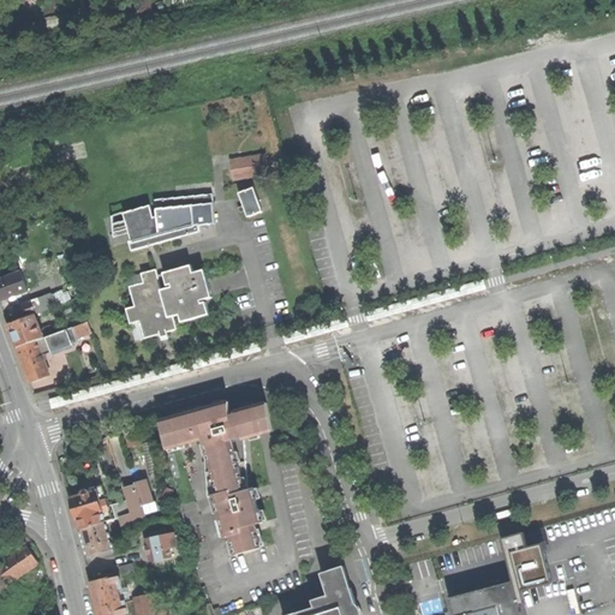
[(233,178),(267,172),(263,155),(231,161),(233,178)]
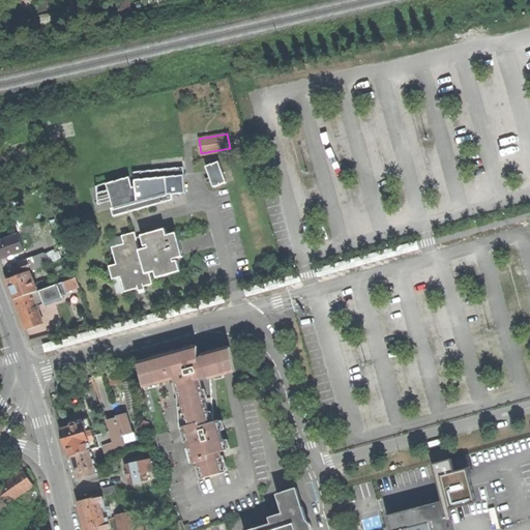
[(214,187),(227,182),(218,162),(206,167),(214,187)]
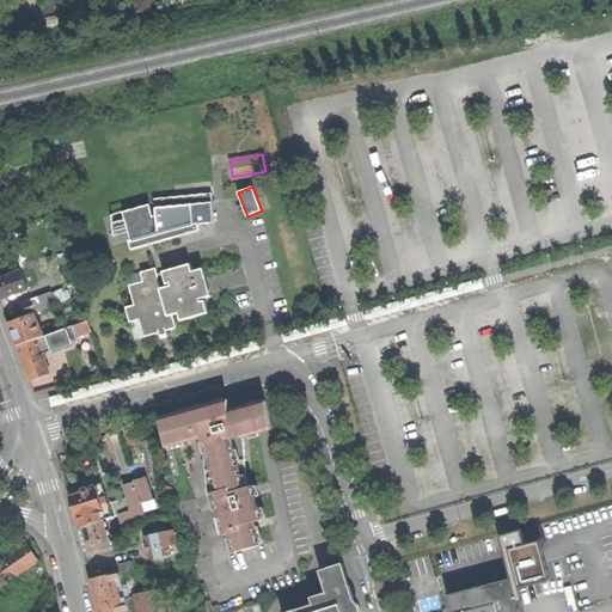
[(200,232),(199,225),(208,228),(210,224),(214,222),(210,193),(154,200),(155,218),(153,218),(150,206),(123,214),(132,243),(129,243),(132,252),(200,232)]
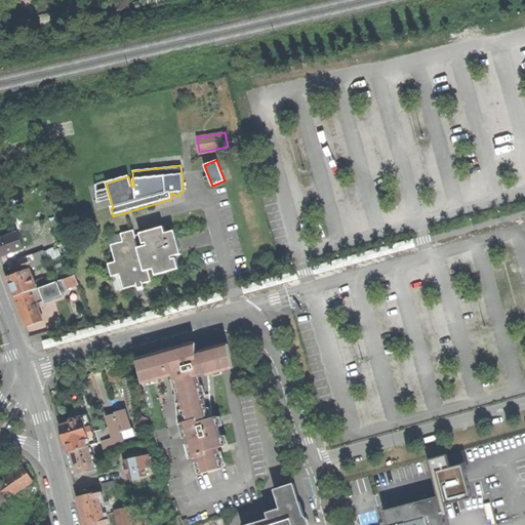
[(136,285),(146,282),(151,281),(148,270),(151,269),(154,268),(156,275),(178,269),(175,257),(172,258),(171,255),(180,253),(175,233),(166,235),(164,229),(135,237),(134,232),(121,235),(122,236),(109,239),(116,264),(109,266),(112,278),(113,278),(116,290),(136,285)]
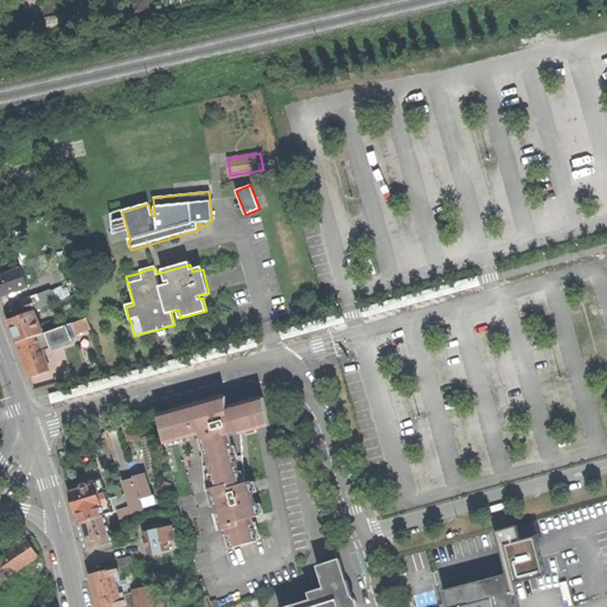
[(0,296),(29,287),(21,267),(0,275),(0,296)]
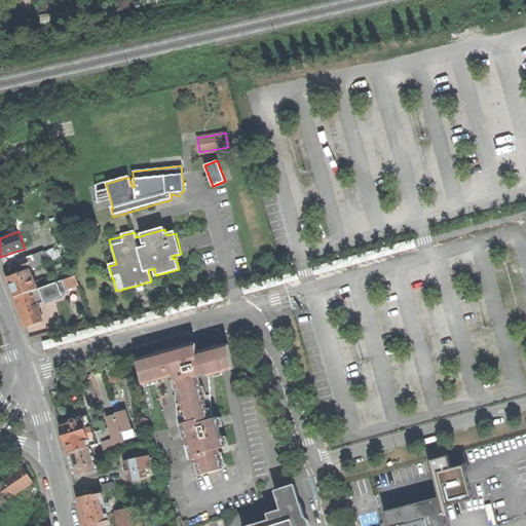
[(9,264),(13,274),(19,272),(30,268),(31,267),(28,258),(9,264)]
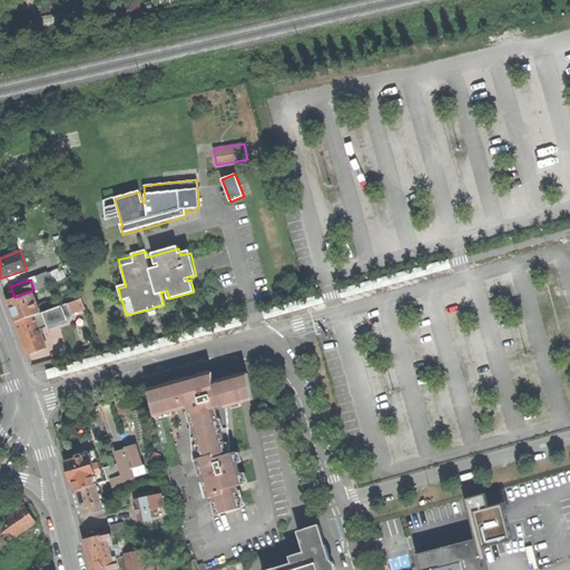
[(42,287),(46,297),(53,295),(49,284),(42,287)]
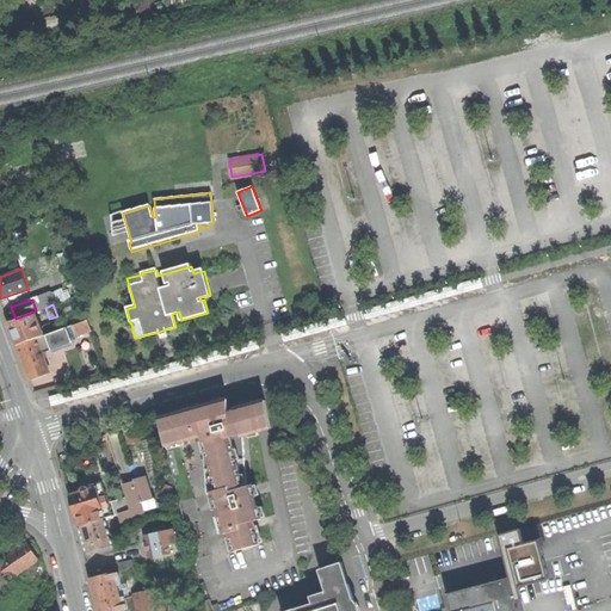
[(35,312),(22,316),(26,328),(39,323),(35,312)]
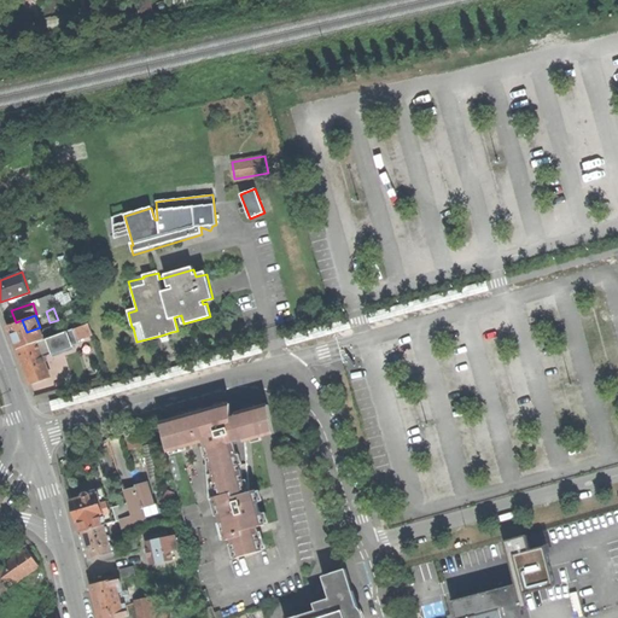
[(12,338),(27,332),(22,320),(16,322),(7,325),(12,338)]
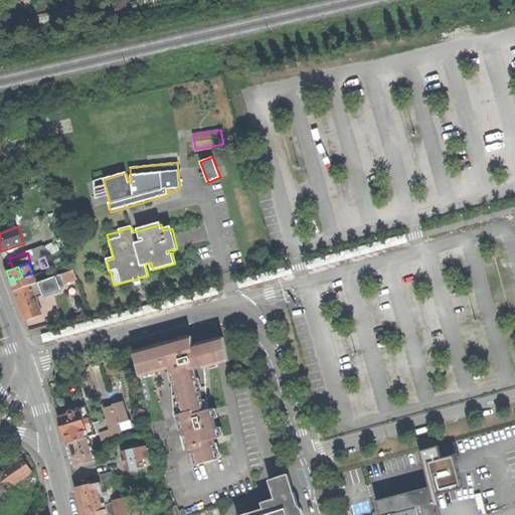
[(65,284),(77,279),(73,269),(61,274),(65,284)]
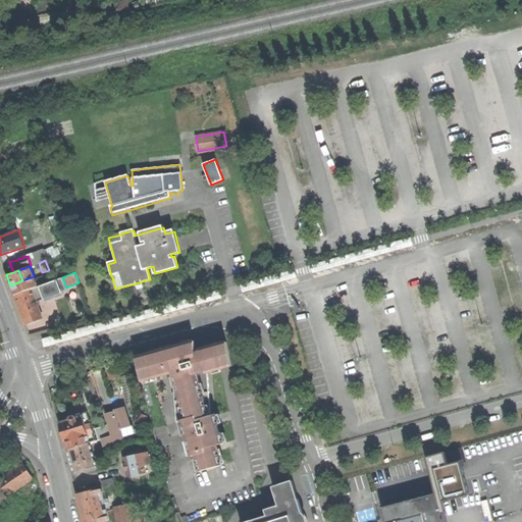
[(38,286),(34,276),(22,280),(10,285),(12,290),(14,295),(32,289),(38,286)]
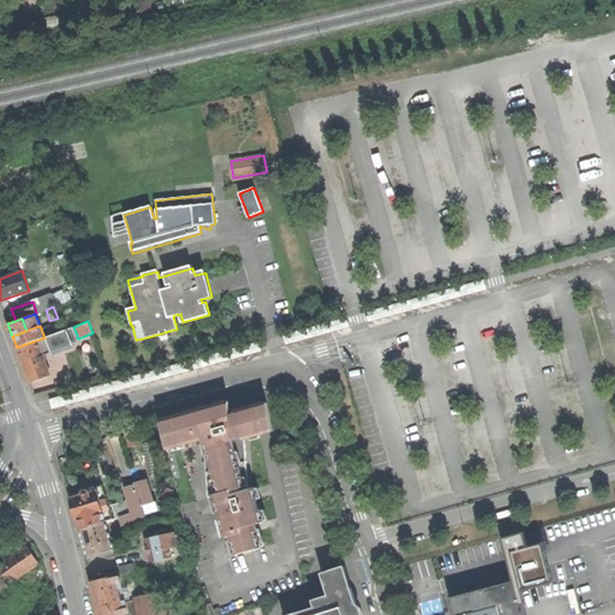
[(72,344),(78,341),(78,339),(73,327),(45,338),(37,340),(42,354),(52,351),(53,354),(73,347),(72,344)]
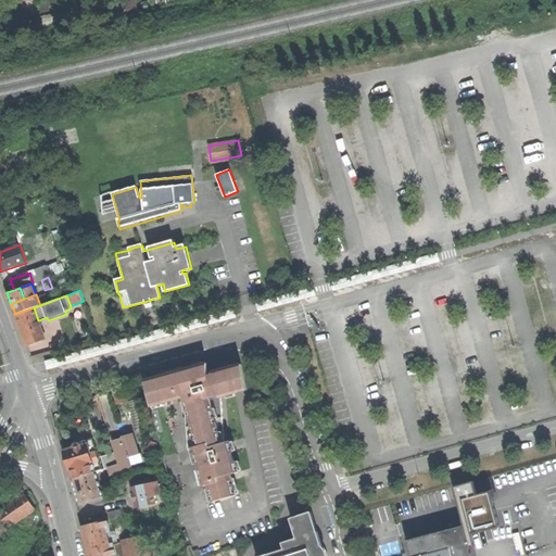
[(27,346),(46,339),(38,320),(34,307),(15,314),(20,326),(27,346)]
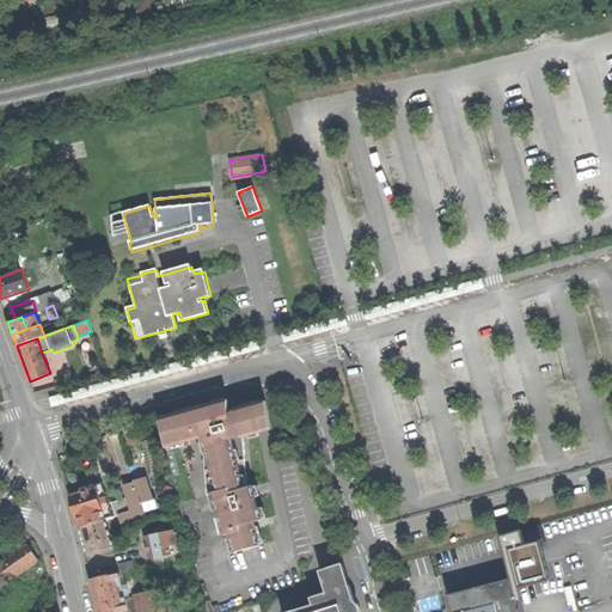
[(36,387),(57,381),(56,375),(35,383),(36,387)]
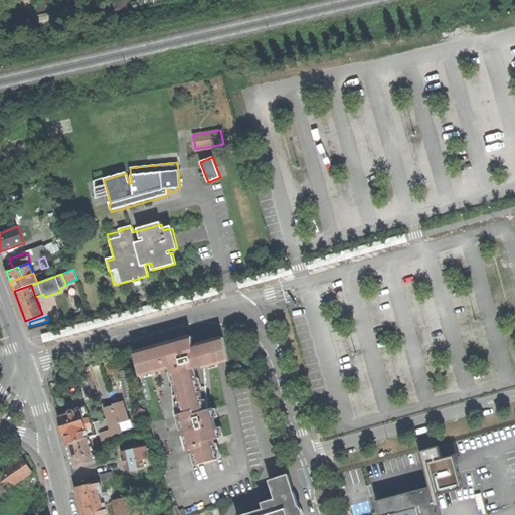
[(206,386),(204,367),(203,347),(201,346),(197,347),(195,347),(193,348),(191,348),(190,338),(188,337),(135,352),(140,376),(171,368),(174,415),(178,414),(188,450),(192,449),(197,465),(219,458),(213,439),(219,437),(216,427),(214,418),(214,417),(208,419),(206,411),(208,410),(206,386)]
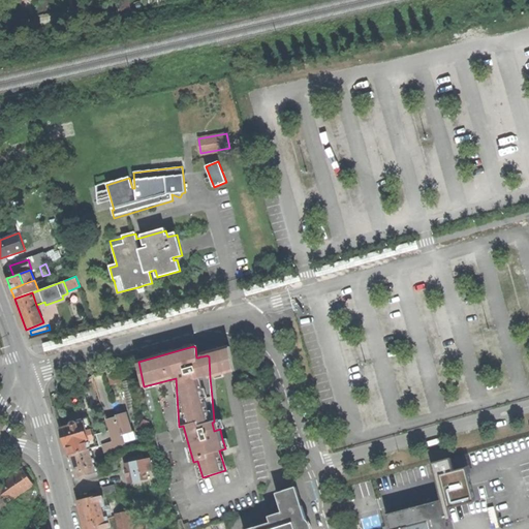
[(209,356),(210,377),(235,371),(229,346),(203,353),(203,356),(207,355),(209,356)]
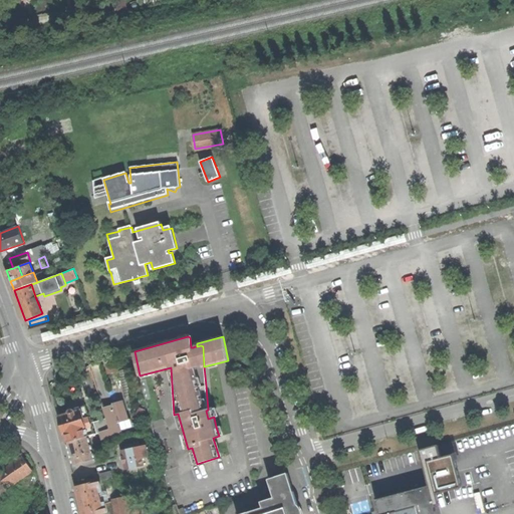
[(89,405),(98,432),(103,431),(109,429),(107,421),(101,401),(89,405)]
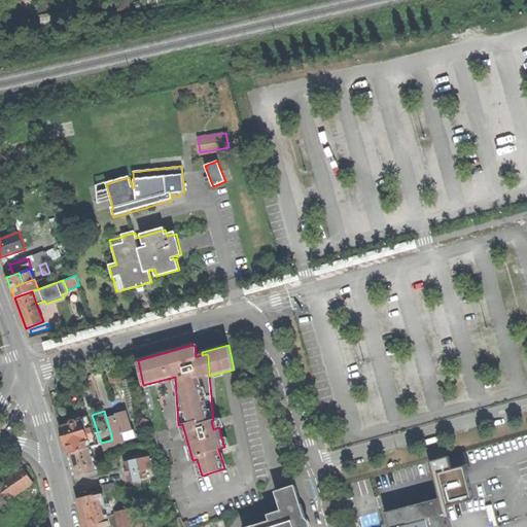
[(81,417),(91,447),(91,446),(96,445),(88,415),(81,417)]
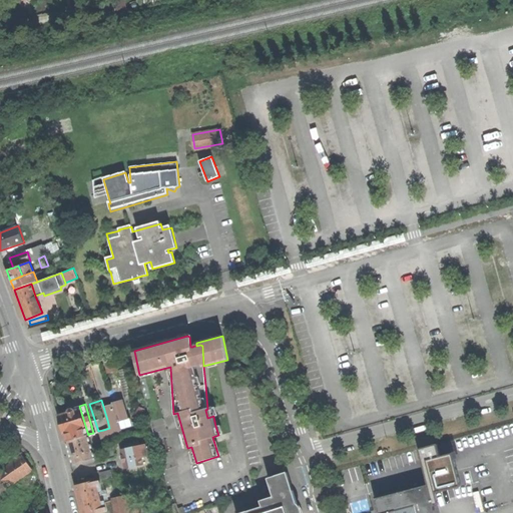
[(67,441),(88,435),(79,406),(70,409),(68,413),(59,415),(63,427),(67,441)]
